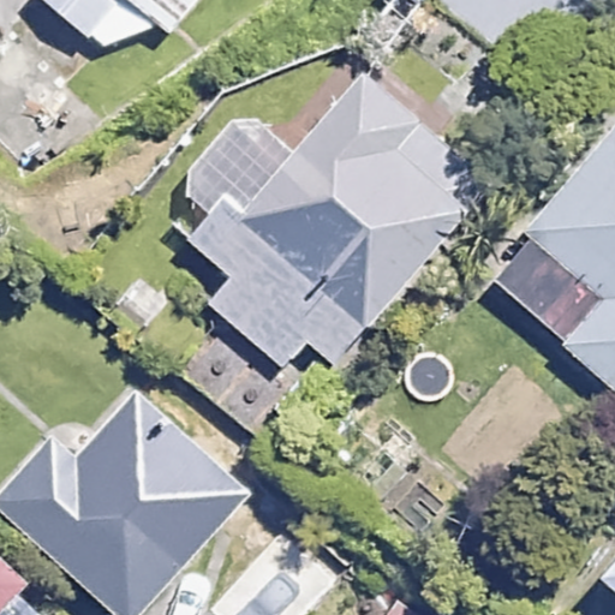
[(202,0),(43,0),(94,39),(123,0),(127,0),(174,36),(202,0)]
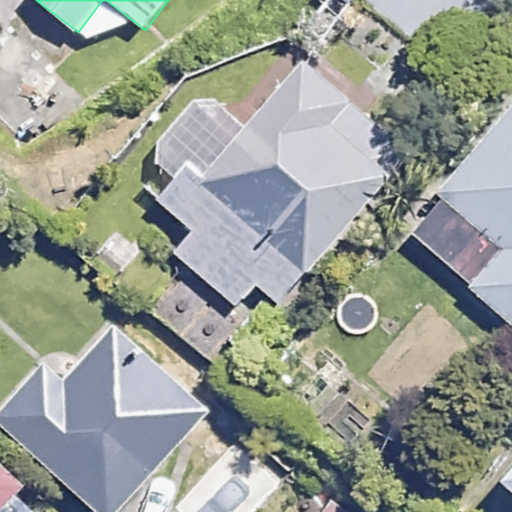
[(406,156),(297,60),(243,121),(211,93),(157,154),(180,174),(160,197),(192,226),(173,247),(240,306),(259,284),(278,301),(406,156)]
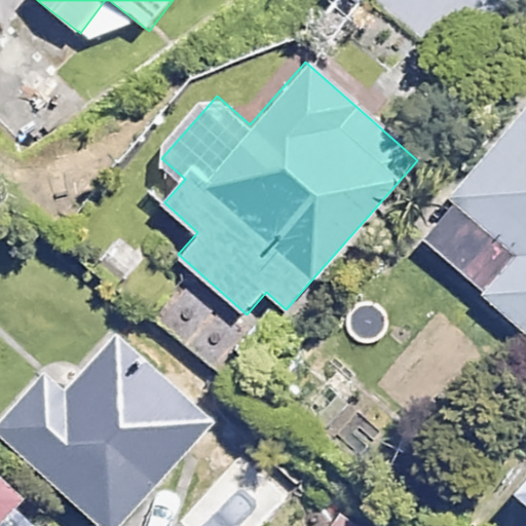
[(525,101),(413,240),(482,296),(525,332),(525,101)]
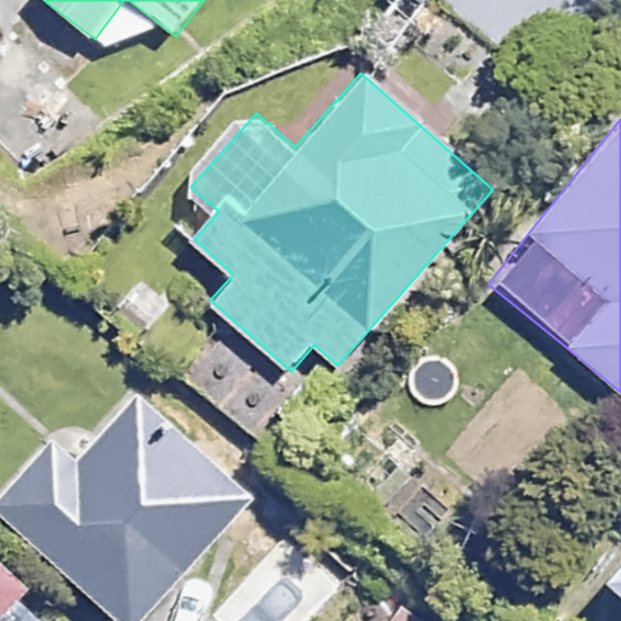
[(140,620),(252,497),(137,394),(79,459),(55,437),(0,497),(0,516),(117,620),(140,620)]
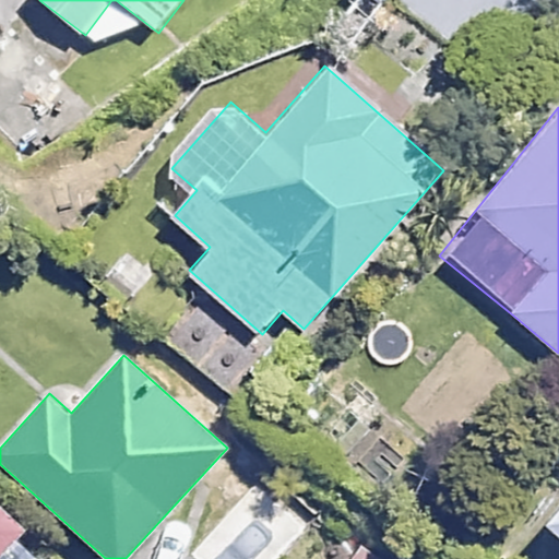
[(276,558),(293,542),(241,495),(183,558),(276,558)]
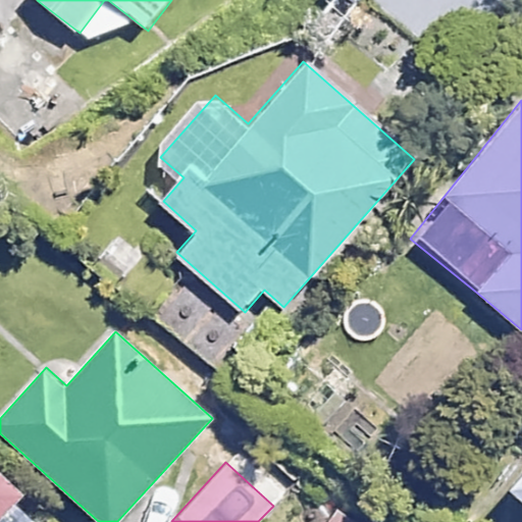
[(521,463),(508,479),(521,490),(521,463)]
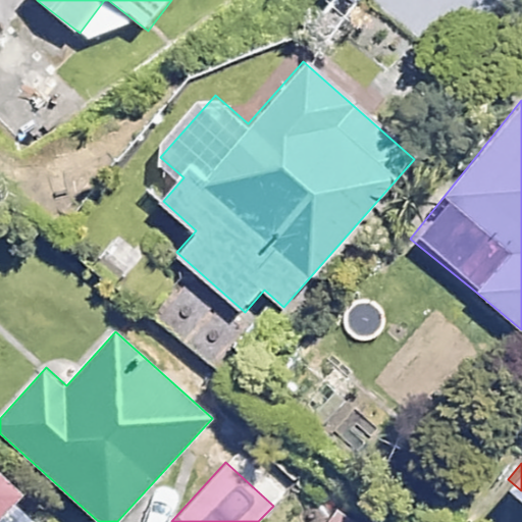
[(0,520),(15,504),(23,496),(0,472),(0,520)]
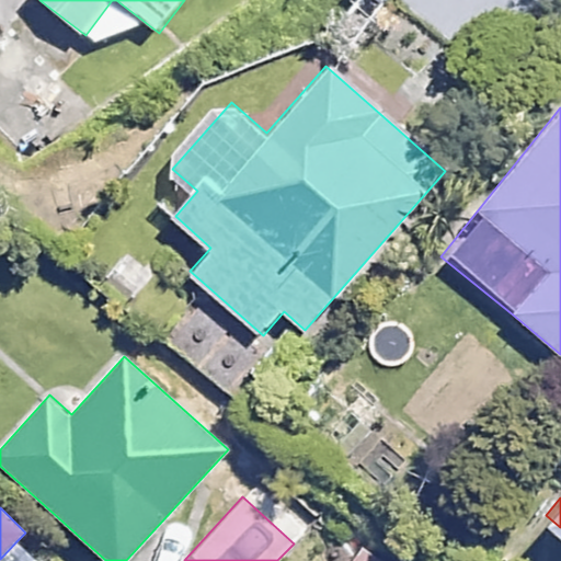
[(36,560),(16,541),(0,559),(0,560),(36,560)]
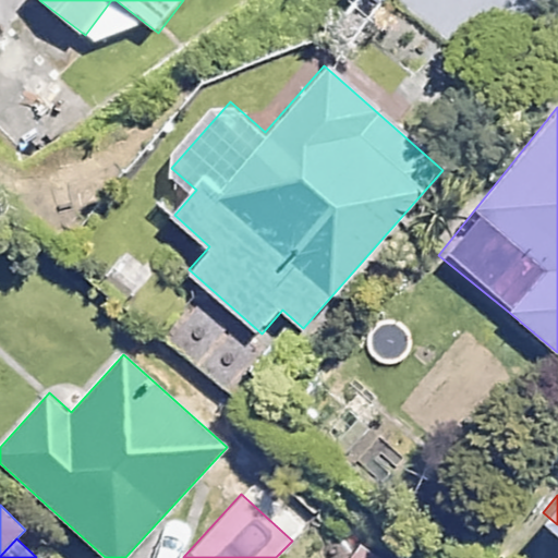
[(376,557),(363,548),(355,557),(376,557)]
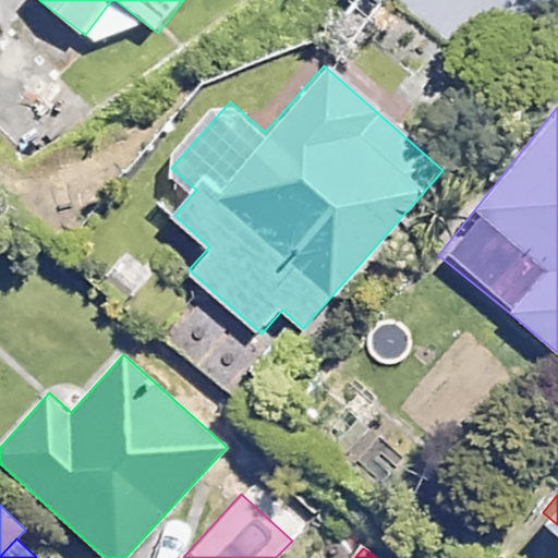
All buildings are outlined.
